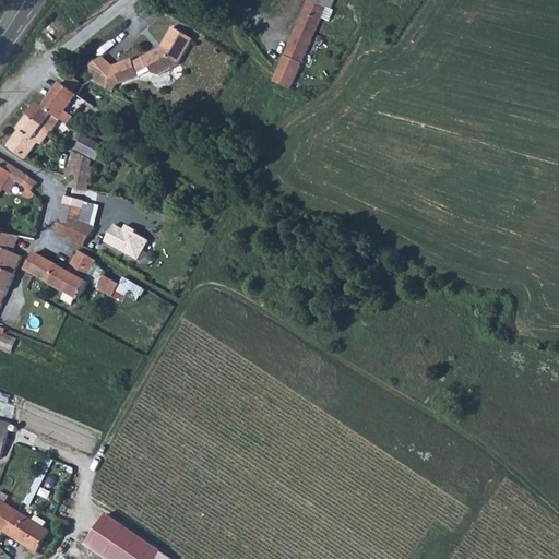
[(331,0),(309,0),(273,81),(290,88),(322,18),(326,7),(332,9),(334,1),(331,0)]
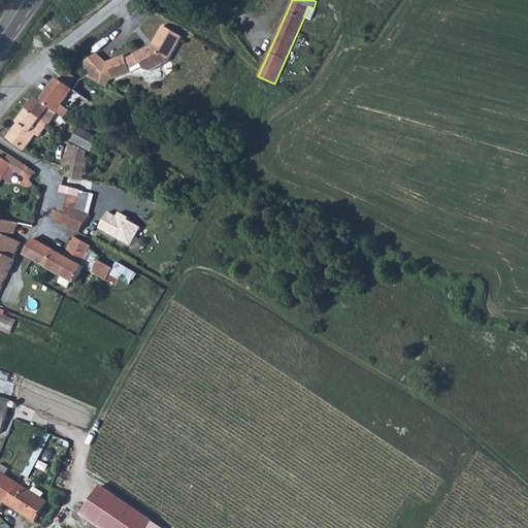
[(310,20),(316,9),(314,8),(308,6),(304,17),(310,20)]
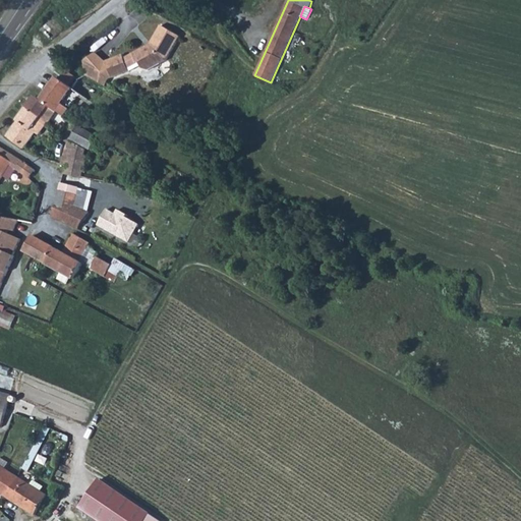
[(180,37),(162,25),(151,44),(153,46),(152,47),(148,49),(147,47),(132,54),(138,64),(139,63),(142,68),(149,70),(167,60),(180,37)]
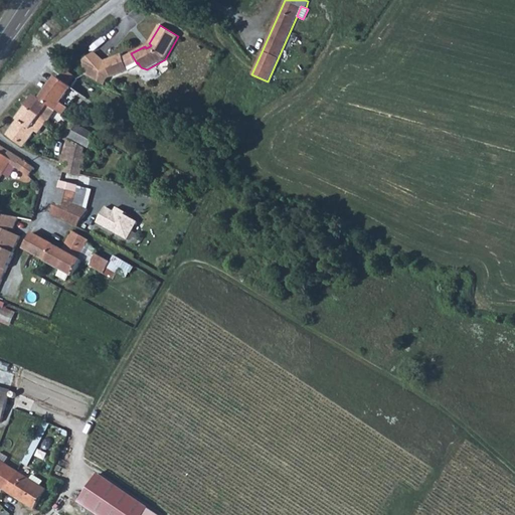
[(107,66),(105,61),(96,50),(82,61),(86,75),(90,77),(93,71),(107,66)]
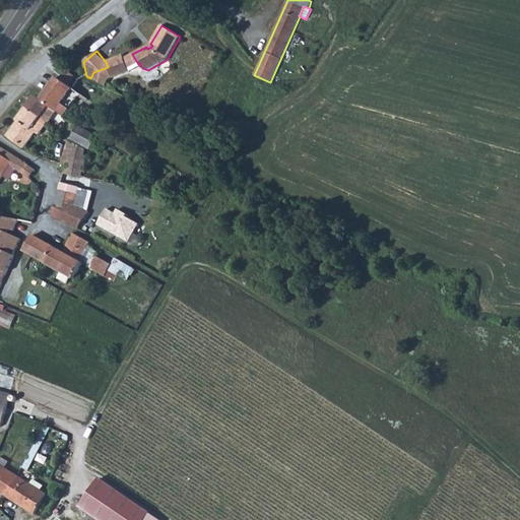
[(138,64),(132,54),(124,58),(129,69),(138,64)]
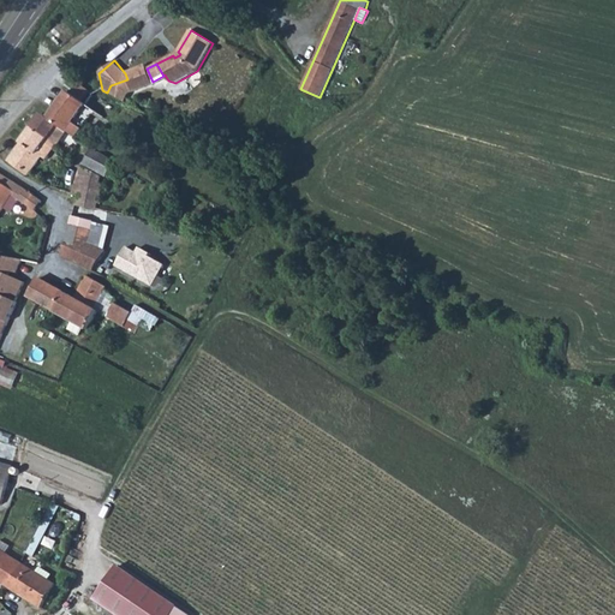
[(153,82),(147,69),(145,65),(125,73),(127,79),(111,85),(107,93),(124,102),(127,94),(132,93),(153,84),(153,82)]
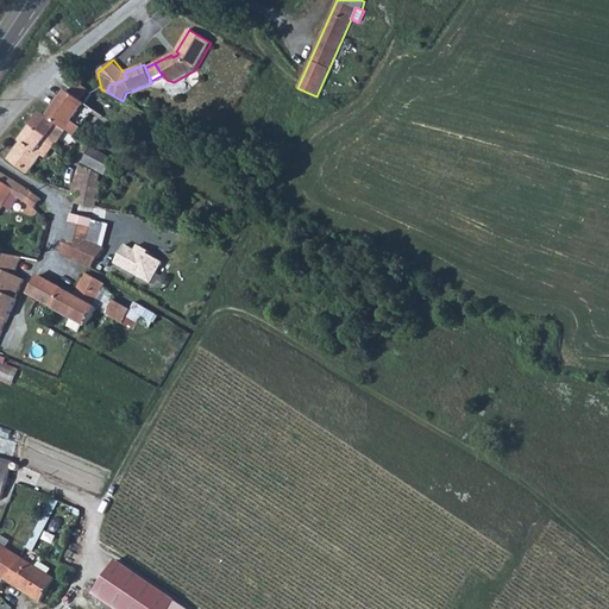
[(58,124),(79,137),(88,121),(77,115),(87,102),(68,90),(49,117),(58,124)]
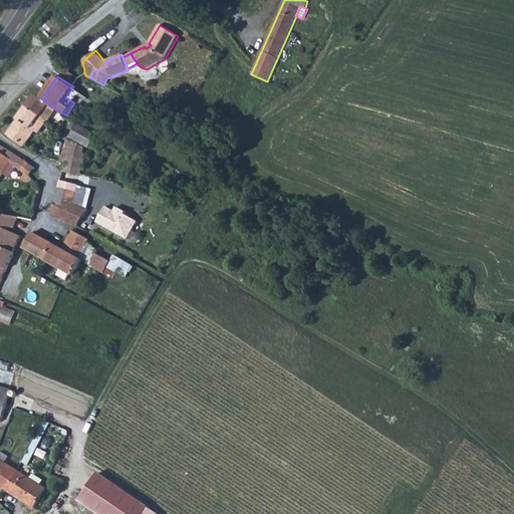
[(39,117),(44,120),(48,115),(43,112),(49,104),(41,98),(35,94),(26,107),(39,116),(39,117)]
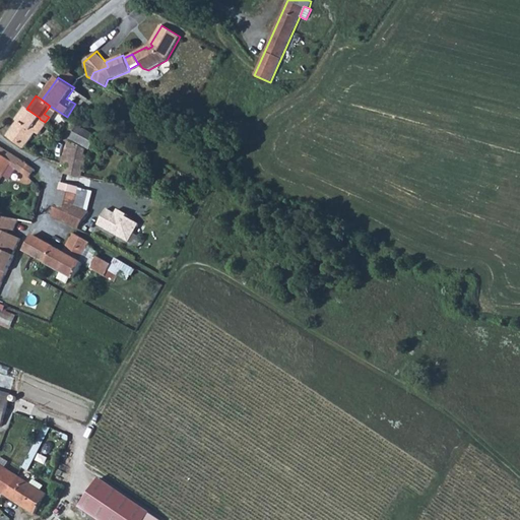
[(6,136),(24,149),(37,132),(33,129),(37,123),(40,119),(40,118),(26,109),(6,136)]
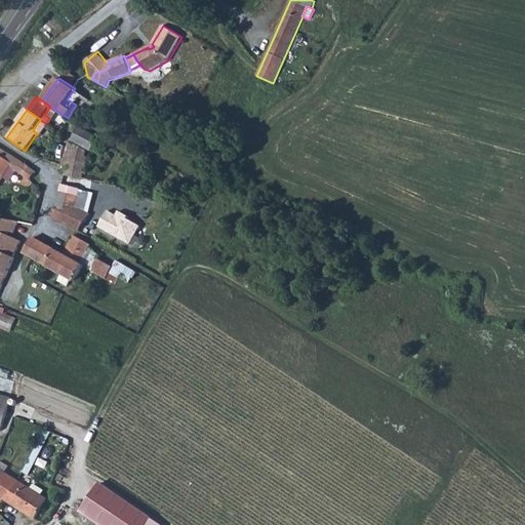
[(37,124),(33,130),(37,133),(41,127),(37,124)]
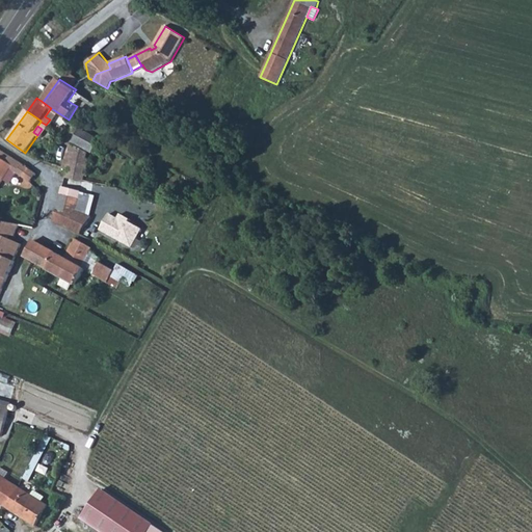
[(74,143),(95,154),(102,139),(82,129),(74,143)]
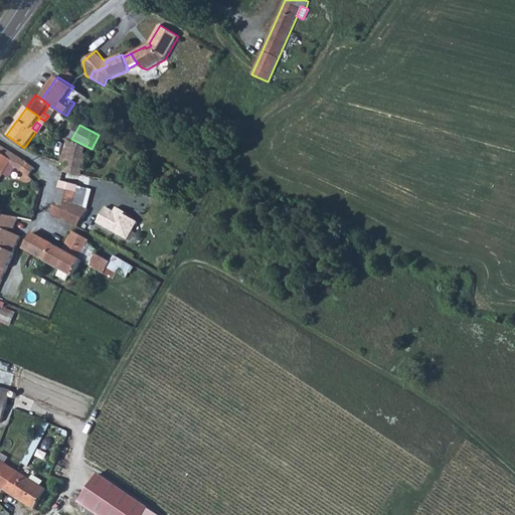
[(60,164),(65,166),(83,170),(87,155),(80,154),(80,151),(77,150),(78,146),(67,141),(60,164)]
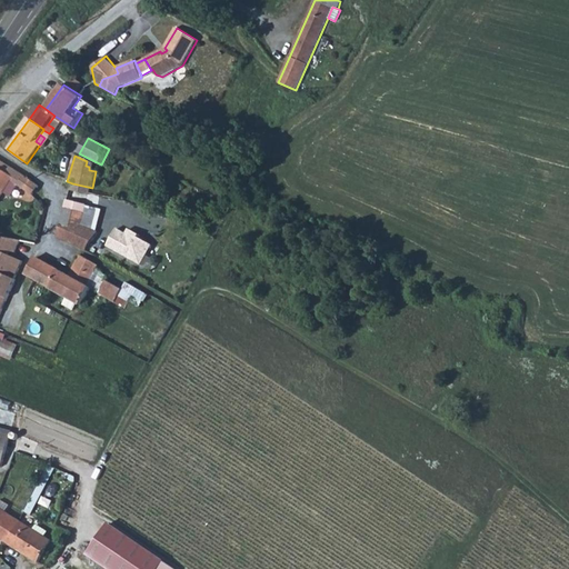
[(12,168),(0,160),(0,198),(11,181),(26,189),(31,180),(12,168)]
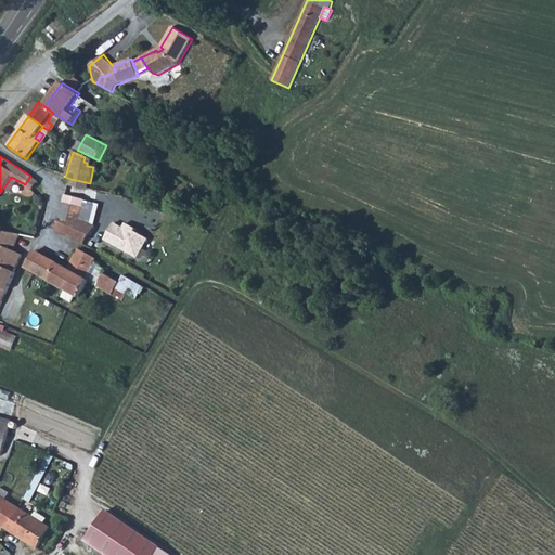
[(82,221),(88,199),(66,193),(59,233),(86,247),(95,229),(82,221)]
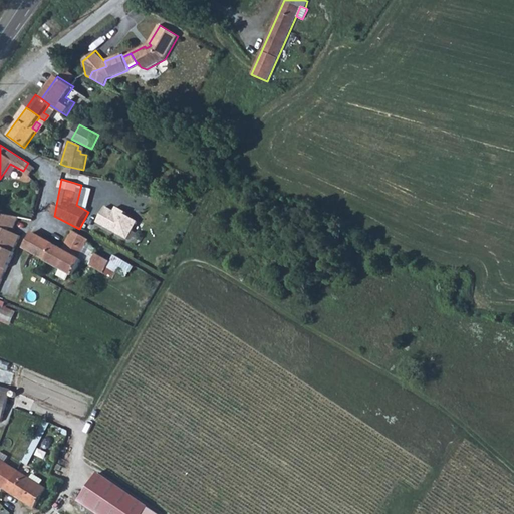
[(105,206),(96,222),(126,239),(137,221),(126,215),(127,212),(116,206),(113,211),(105,206)]
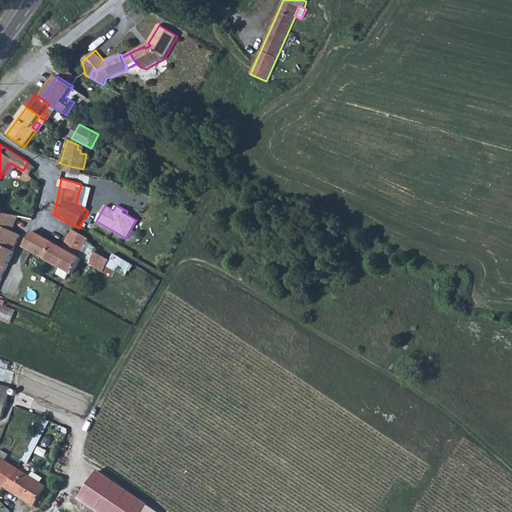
[(0,245),(11,223),(15,224),(16,218),(0,214),(0,245)]
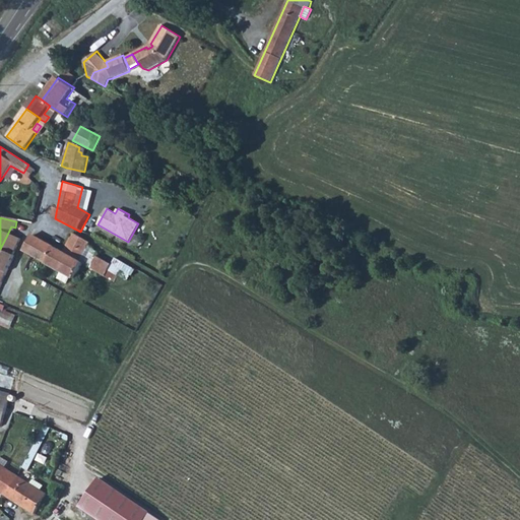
[(0,289),(16,258),(15,257),(22,241),(9,236),(9,232),(14,233),(15,228),(11,226),(0,249),(0,289)]
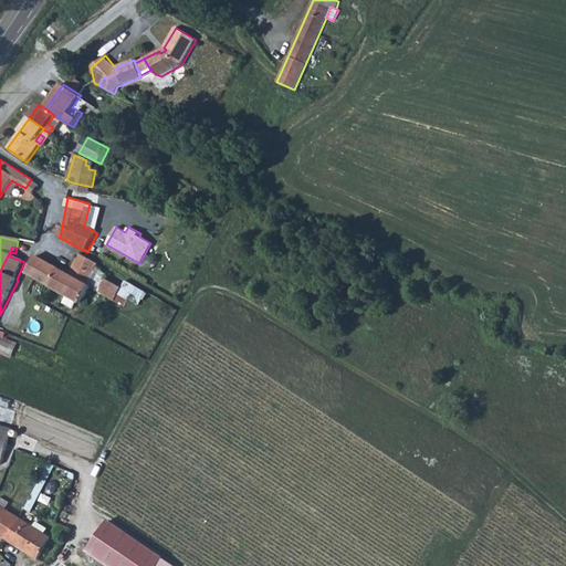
[(71,276),(75,280),(66,296),(82,305),(92,287),(88,286),(100,266),(82,257),(71,276)]
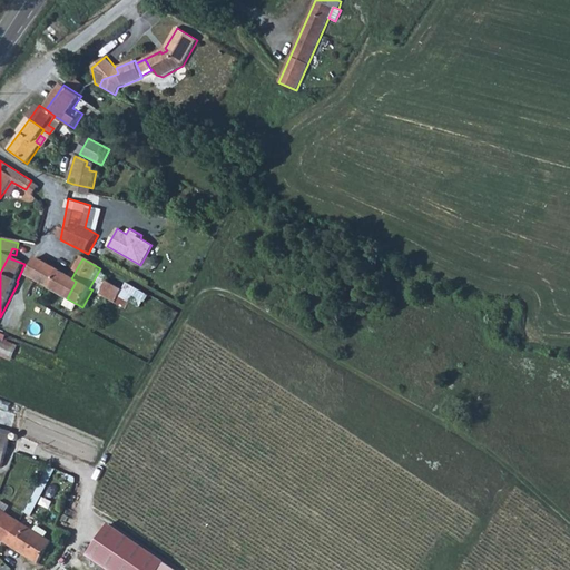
[(37,259),(28,276),(39,283),(49,266),(37,259)]
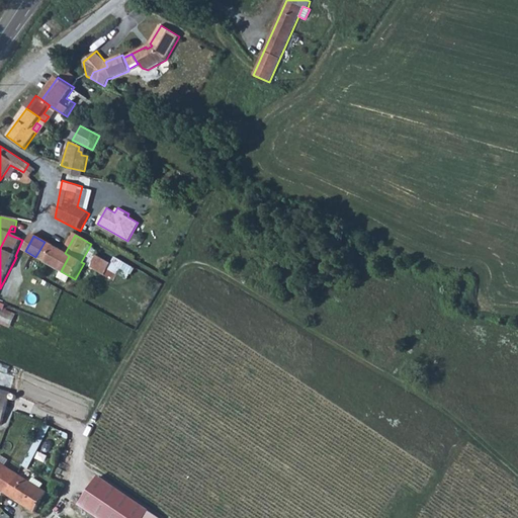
[(42,261),(61,271),(69,256),(65,253),(45,242),(35,257),(42,261)]
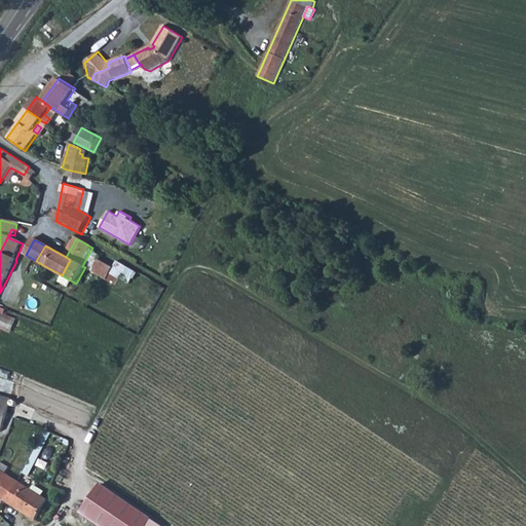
[(115,268),(101,261),(94,273),(108,282),(115,268)]
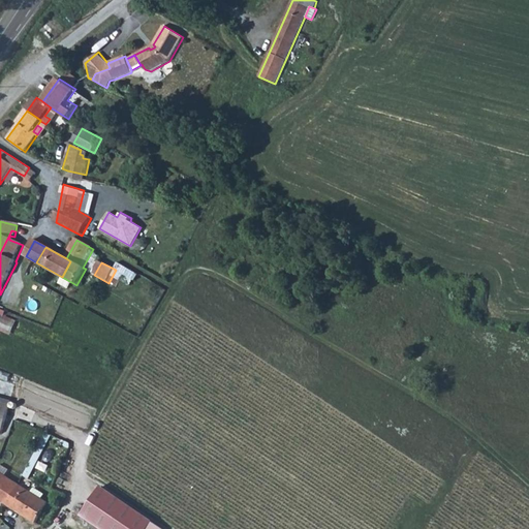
[(5,316),(1,332),(14,335),(19,320),(5,316)]
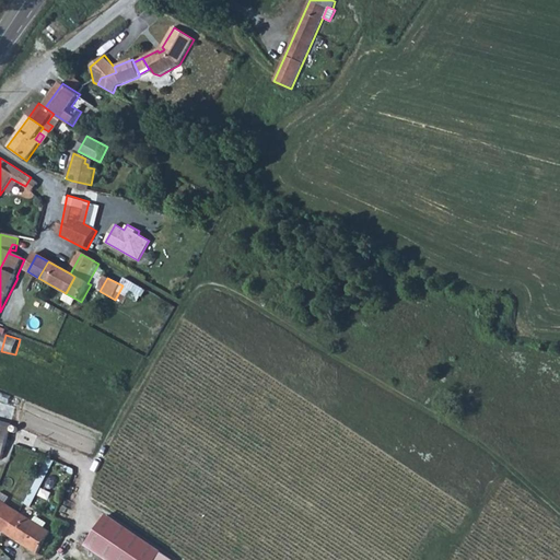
[(0,459),(0,461),(10,428),(0,424),(0,459)]
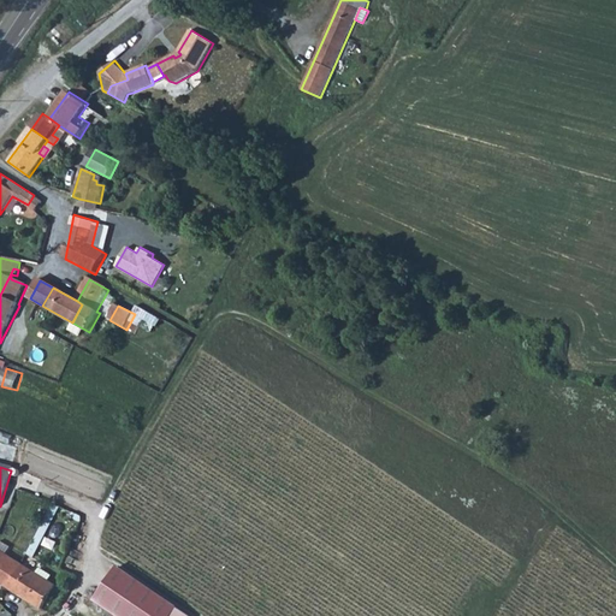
[(0,581),(11,588),(22,572),(0,557),(0,581)]
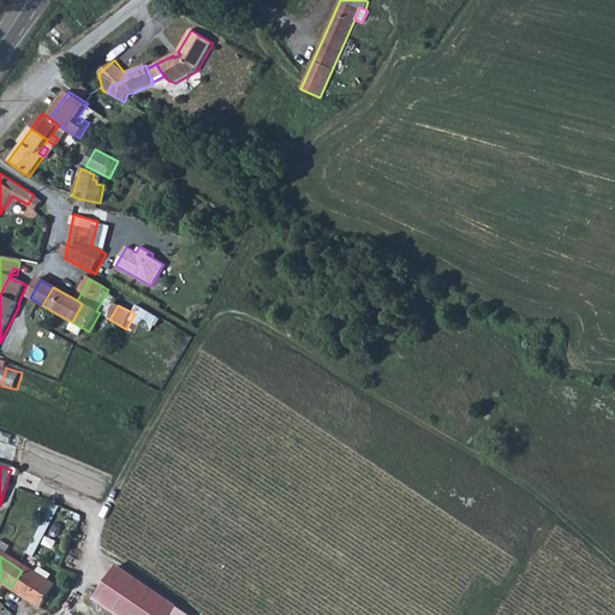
[(172,614),(179,604),(120,563),(97,596),(124,614),(172,614)]
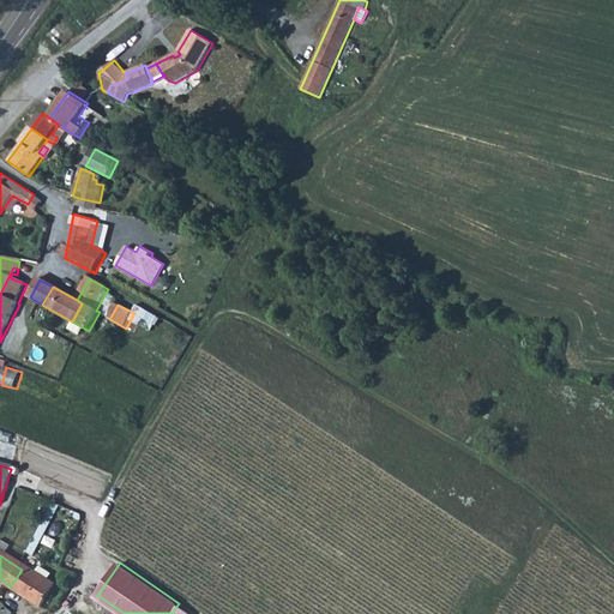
[(22,570),(11,587),(44,608),(59,587),(25,565),(22,570)]
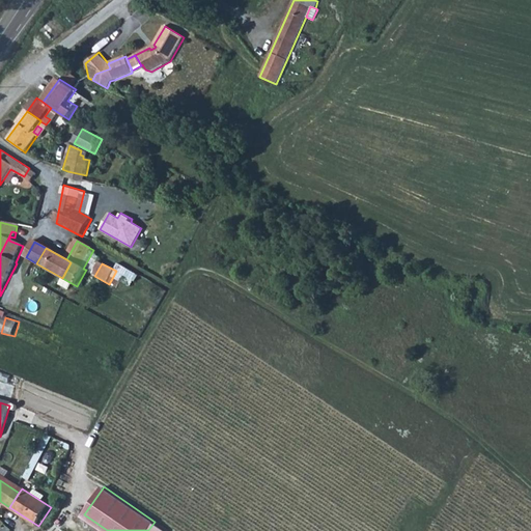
[(5,525),(0,529),(0,530),(14,530),(17,528),(8,521),(5,525)]
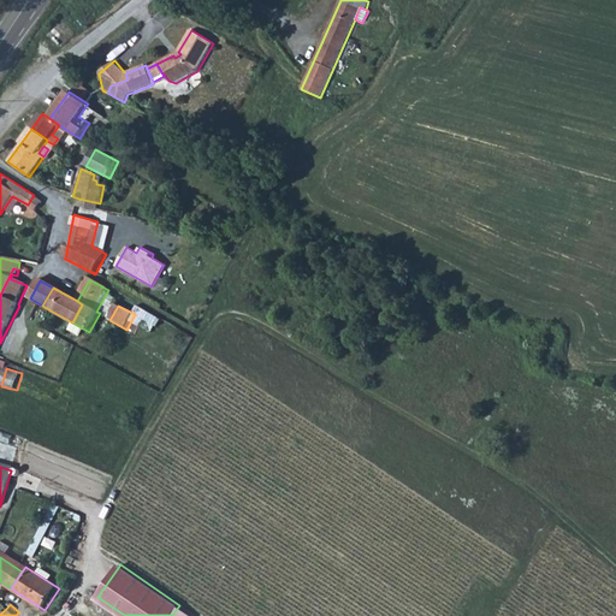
All buildings are outlined.
